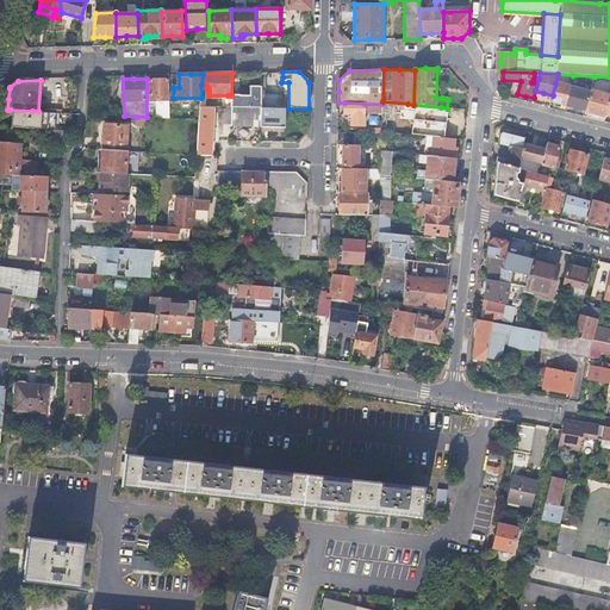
[(150,100),(169,100),(169,80),(160,80),(149,80),(150,100)]
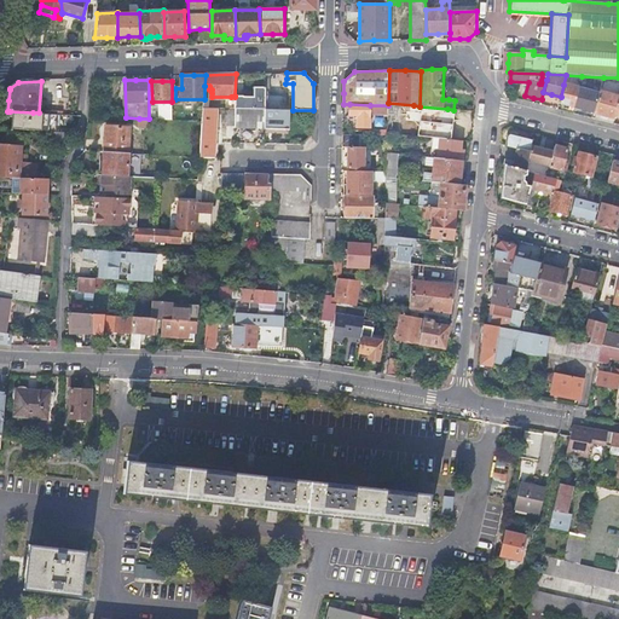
[(563,85),(561,97),(559,103),(566,105),(574,106),(578,90),(578,88),(563,85)]
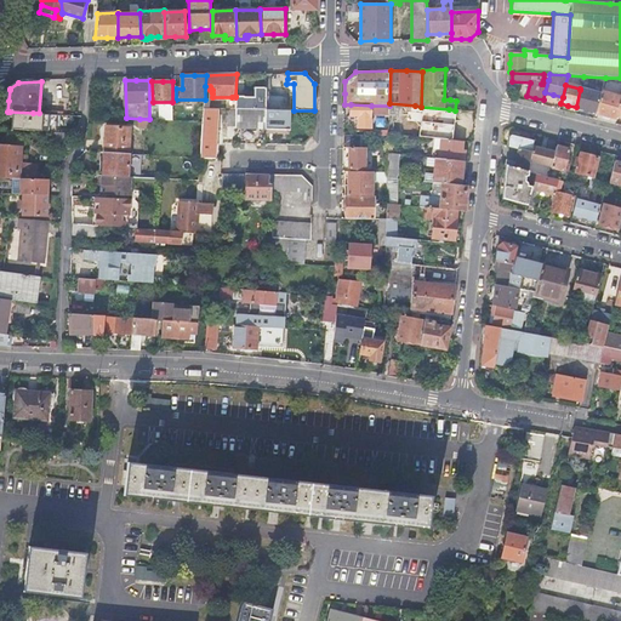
[(235,102),(235,109),(266,109),(267,87),(261,87),(255,87),(255,96),(255,101),(248,101),(244,96),(235,96),(235,97),(235,102)]
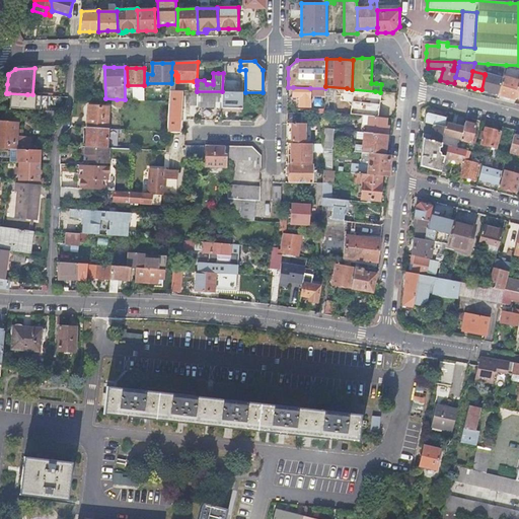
[(502,79),(485,75),(482,89),(490,91),(498,93),(502,79)]
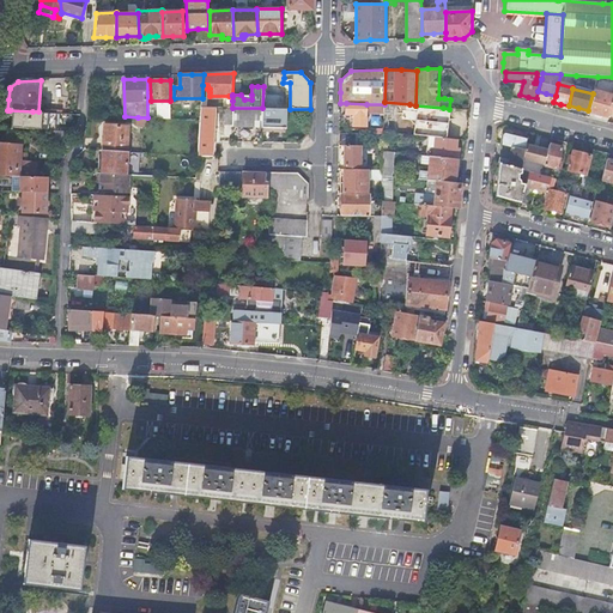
[(612,99),(612,96),(594,92),(588,113),(599,115),(608,117),(610,114),(612,99)]
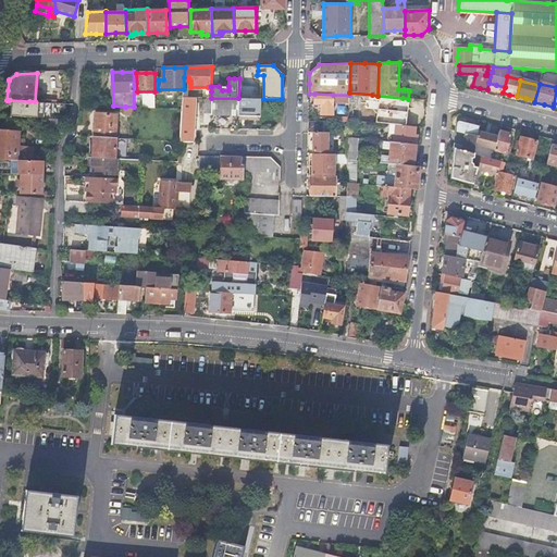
[(349,95),(349,103),(357,103),(356,109),(353,109),(351,119),(370,120),(371,108),(372,95),(349,93),(349,95)]
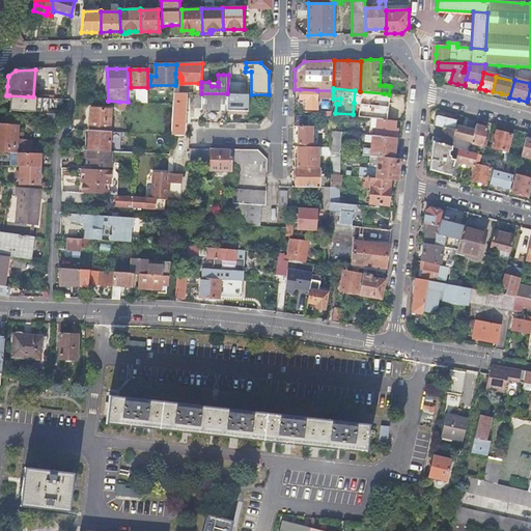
[(317,110),(317,90),(300,89),(300,99),(303,99),(306,99),(305,109),(317,110)]
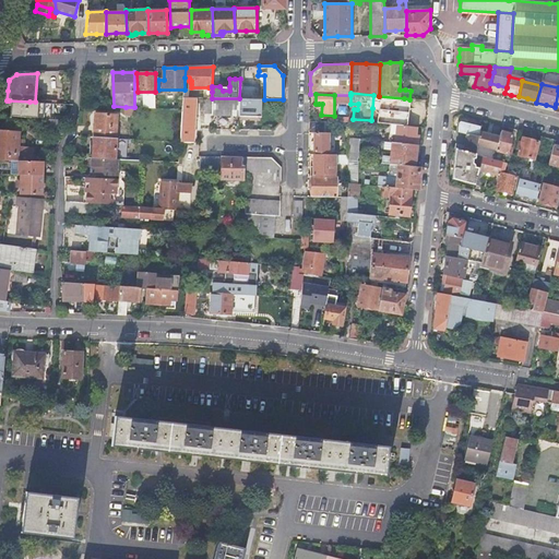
[(239,98),(212,98),(212,115),(212,116),(226,116),(239,116),(239,98)]
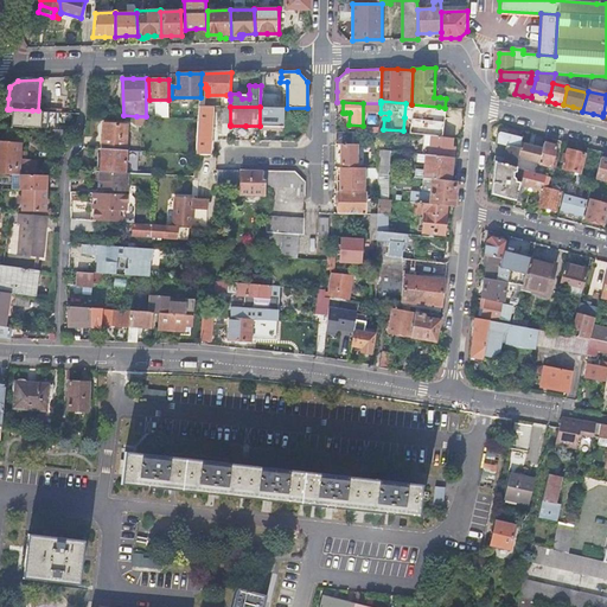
[(263,107),(260,107),(260,126),(260,127),(272,127),(283,127),(283,108),(263,107)]
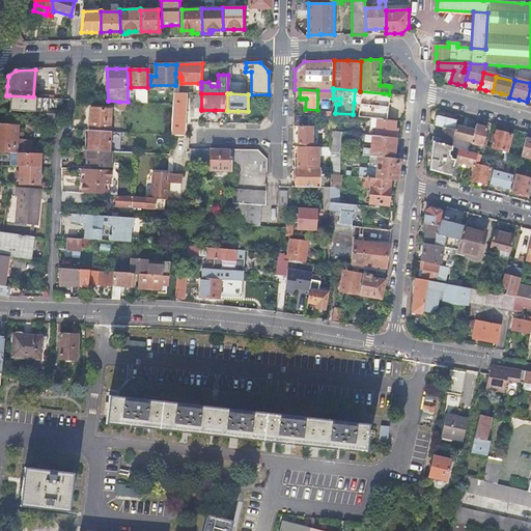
[(27,106),(28,96),(8,95),(8,103),(7,110),(22,111),(22,106),(27,106)]
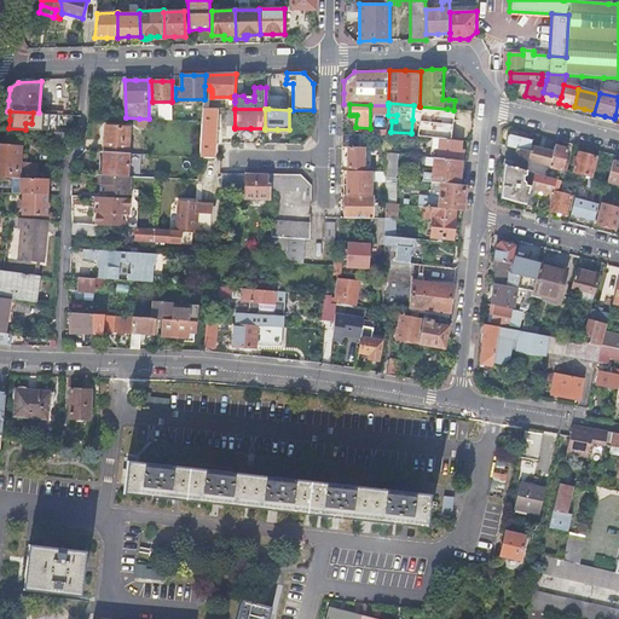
[(62,131),(62,115),(39,113),(39,122),(42,122),(42,131),(56,131),(62,131)]
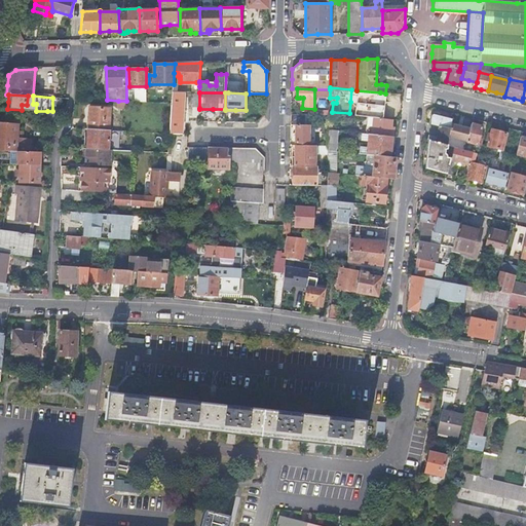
[(170,134),(182,135),(183,117),(184,100),(173,100),(172,103),(170,134)]
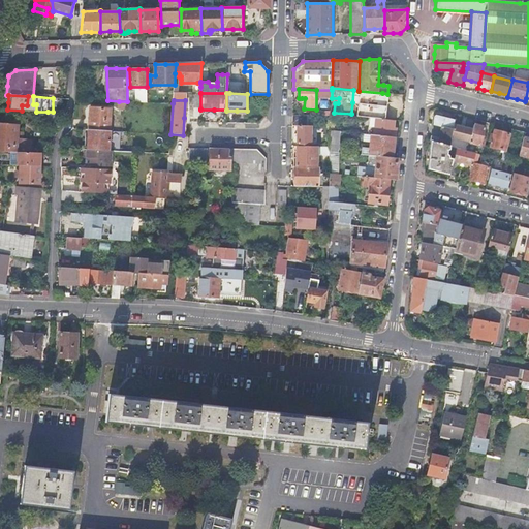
[(89,119),(89,129),(110,131),(111,109),(90,107),(89,119)]
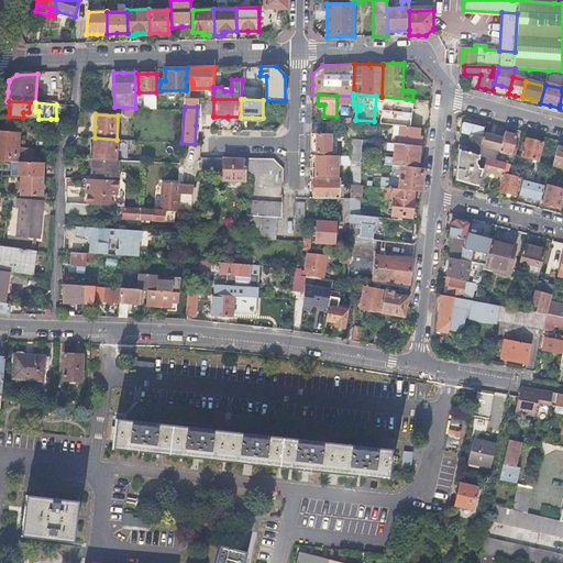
[(65,120),(56,119),(51,119),(51,134),(64,134),(65,128),(65,120)]
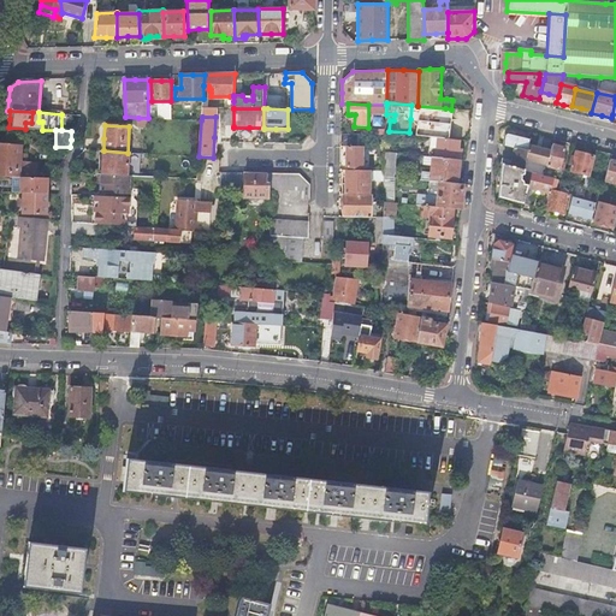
[(341,134),(341,147),(347,147),(347,157),(347,167),(361,167),(362,146),(357,146),(357,135),(341,134)]
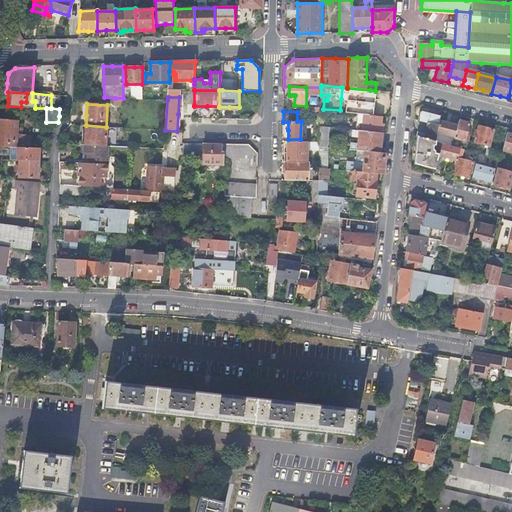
[(419,113),(419,121),(428,123),(438,125),(439,121),(440,116),(431,114),(422,111),(419,113)]
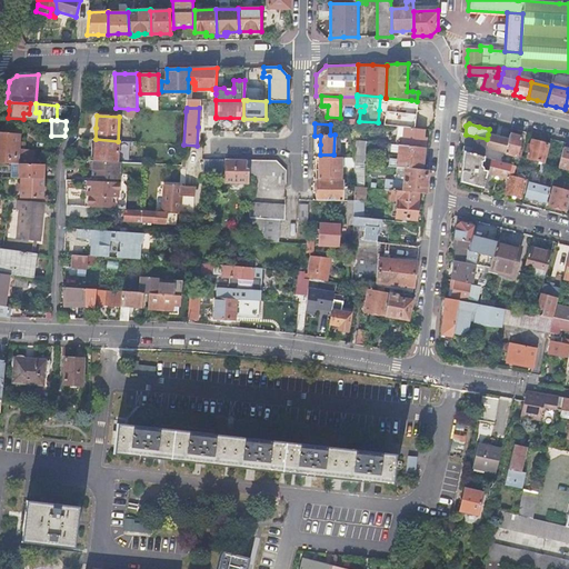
[(402,146),(425,148),(426,143),(426,138),(423,138),(423,130),(405,128),(402,146)]
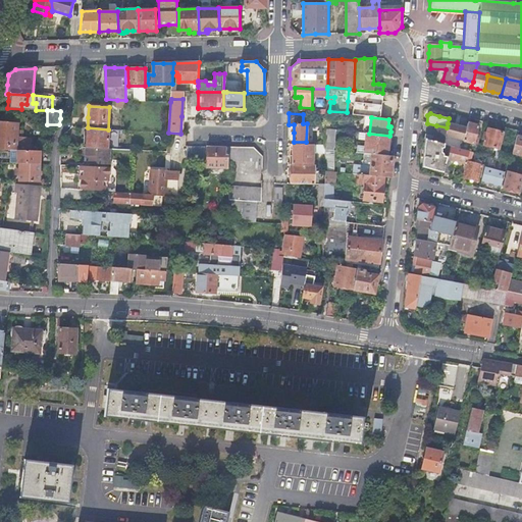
[(0,121),(0,149),(11,150),(31,151),(32,138),(22,137),(22,131),(17,131),(18,123),(0,121)]
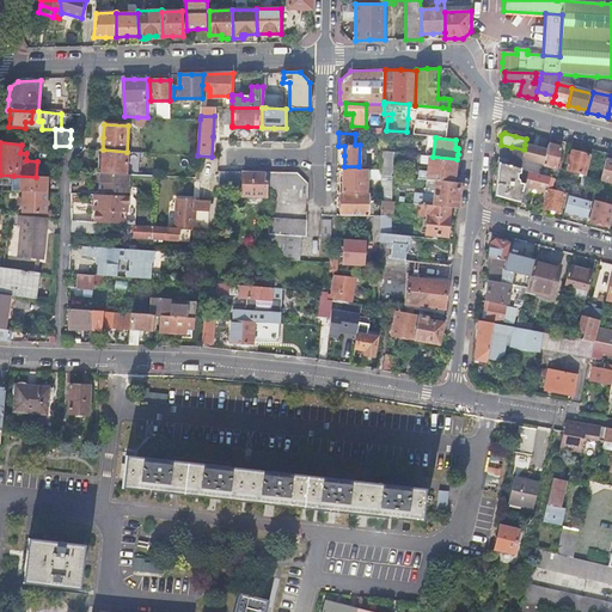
[(536,147),(525,145),(524,150),(522,159),(522,160),(543,165),(546,151),(536,147)]
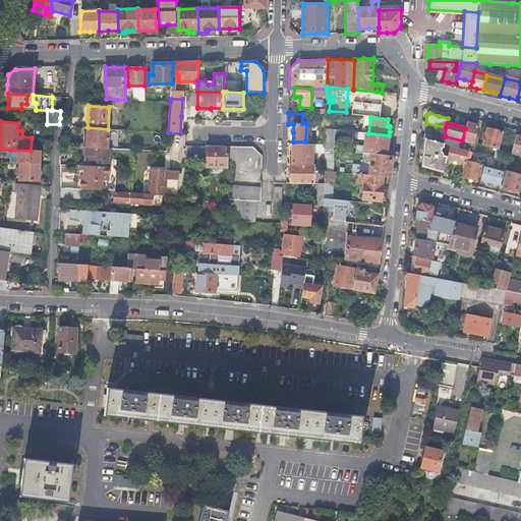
[(472,124),(467,123),(465,128),(462,140),(473,143),(475,145),(476,145),(478,137),(477,137),(474,136),(477,126),(472,124)]
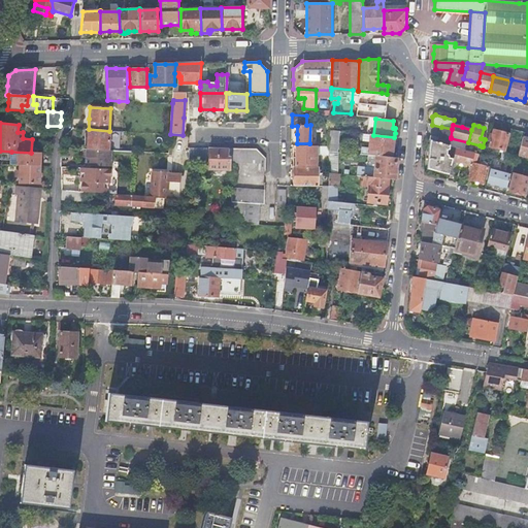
[(452,129),(441,127),(439,140),(437,140),(437,138),(434,138),(431,137),(430,140),(449,145),(450,140),(451,138),(451,137),(452,129)]
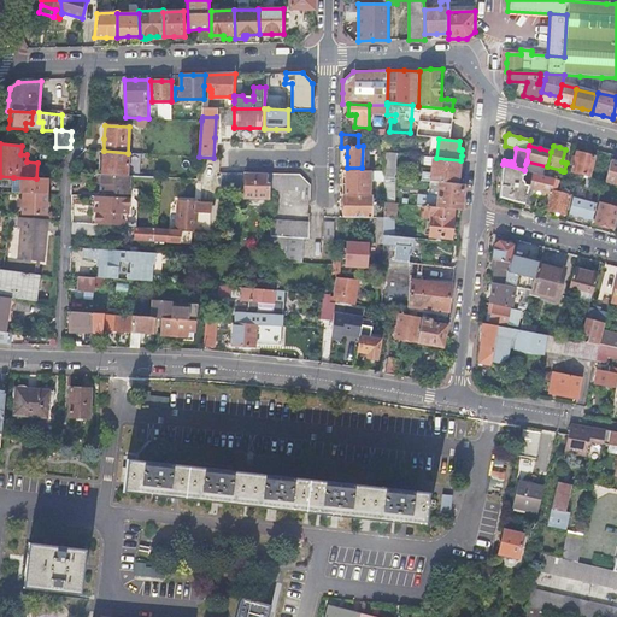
[(141,159),(141,153),(128,153),(104,151),(103,163),(101,174),(133,176),(144,176),(145,172),(128,171),(129,158),(141,159)]
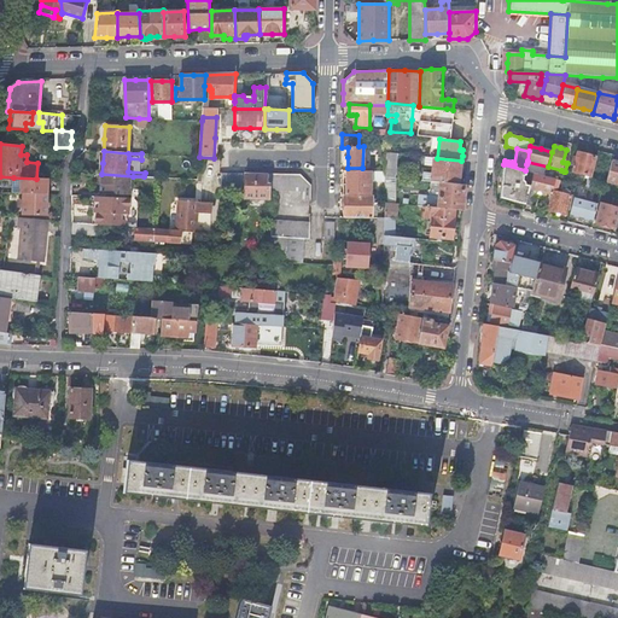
[(386,152),(385,172),(385,178),(395,179),(396,153),(391,153),(386,152)]
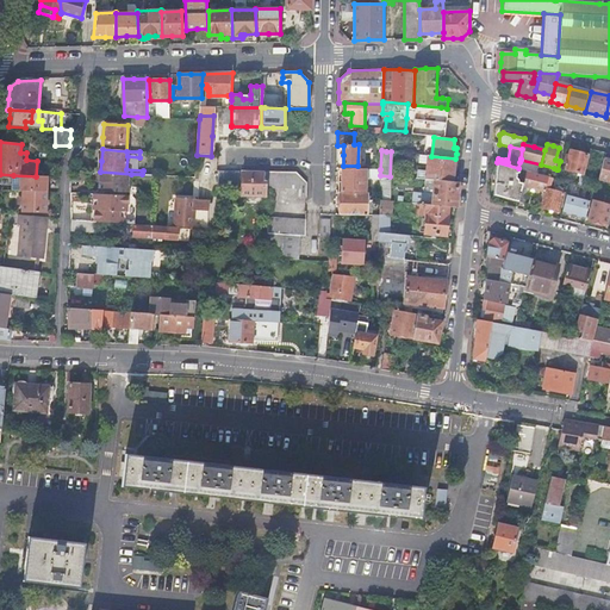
[(583,175),(587,156),(587,155),(579,153),(571,150),(570,155),(566,154),(565,161),(567,162),(565,170),(583,175)]
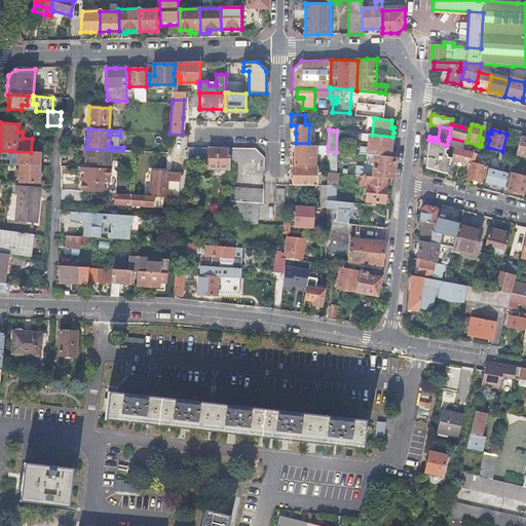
[(392,138),(392,137),(372,135),(369,135),(368,141),(368,148),(367,155),(375,156),(390,157),(390,152),(391,146),(392,144),(393,144),(393,138),(392,138)]
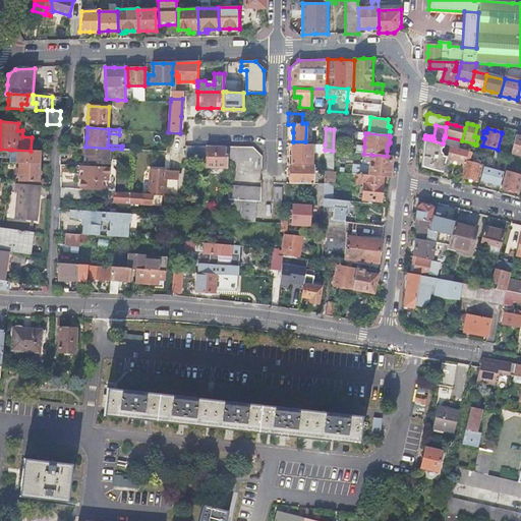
[(520,137),(516,136),(513,145),(511,153),(520,155),(520,137)]
